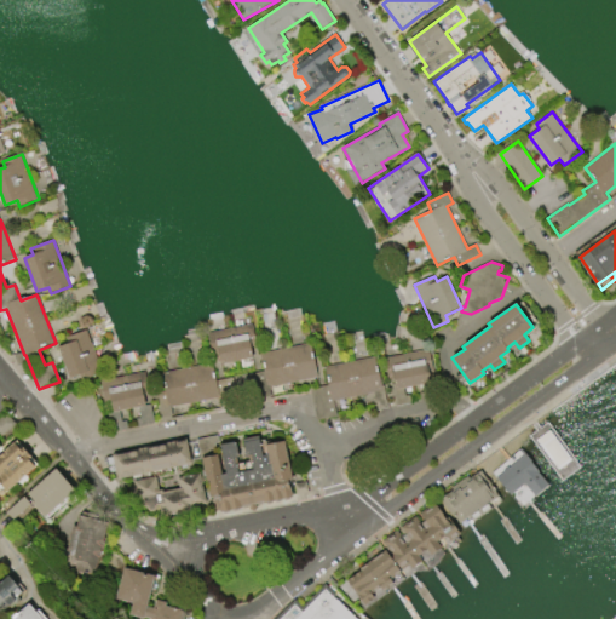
[(208,333),(253,324),(258,347),(251,348),(253,357),(220,365),(218,354),(213,355),(208,333)]
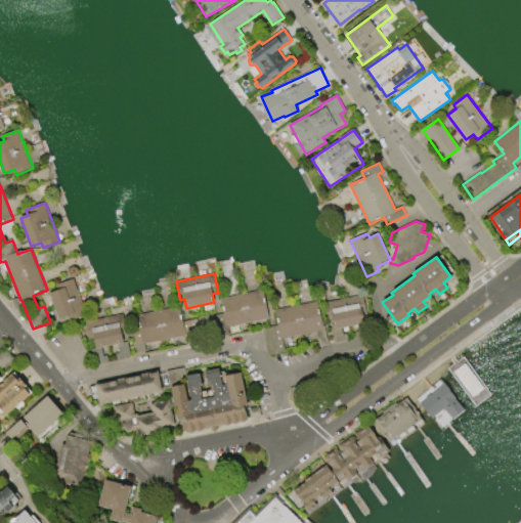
[(74,278),(86,314),(70,320),(68,316),(59,319),(49,293),(59,290),(57,285),(74,278)]
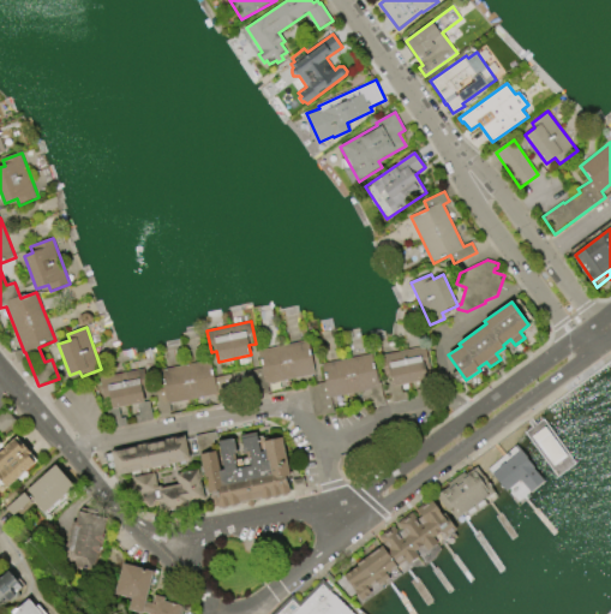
[(316,375),(310,341),(261,350),(267,385),(316,375)]
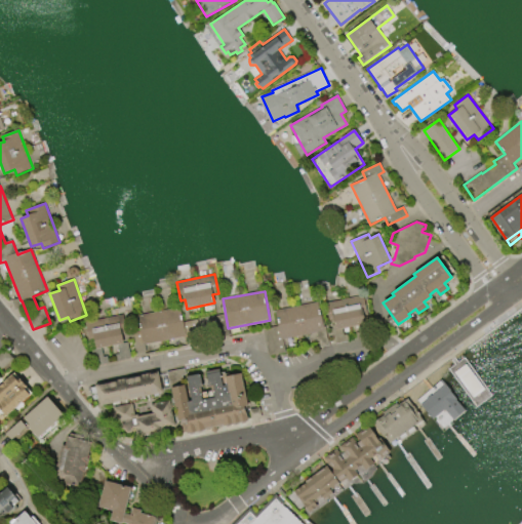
[(334,344),(347,341),(345,328),(366,325),(364,315),(367,315),(364,296),(328,303),(334,344)]
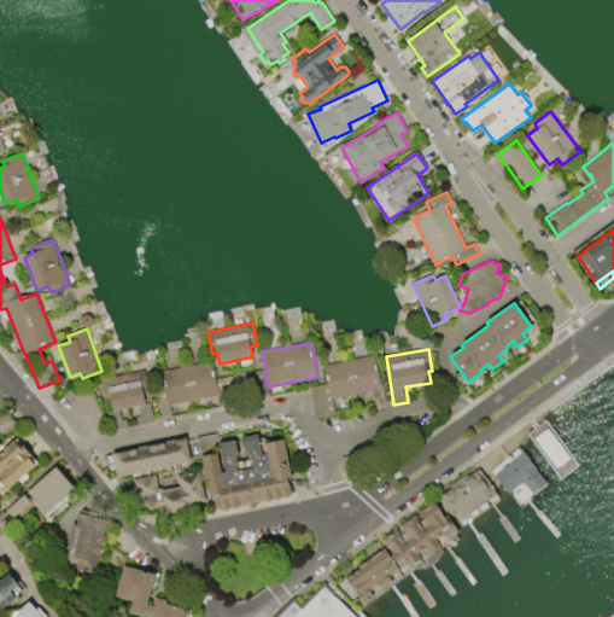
[(337,415),(316,419),(310,388),(328,384),(325,366),(376,355),(387,407),(376,409),(373,391),(333,400),(337,415)]
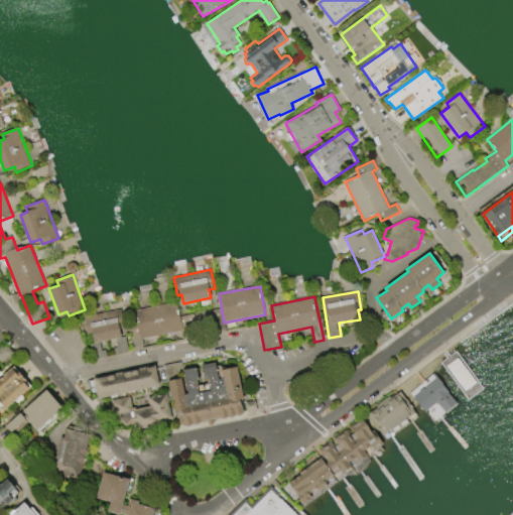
[(182,331),(176,301),(136,310),(142,340),(182,331)]
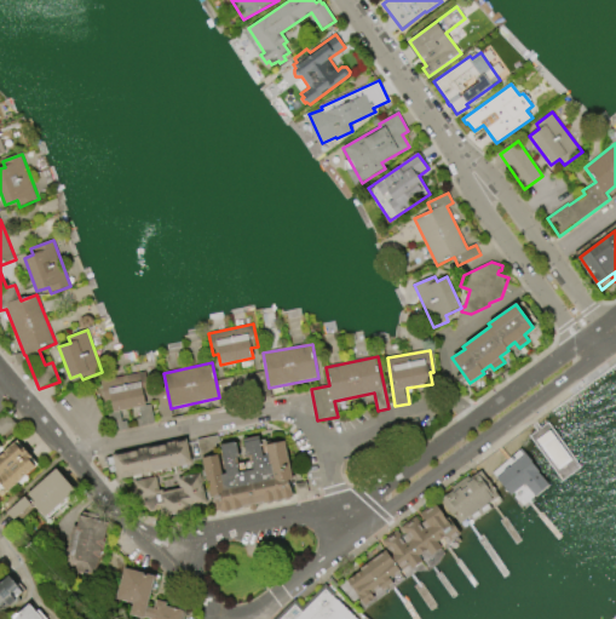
[(101,382),(145,372),(150,394),(144,395),(144,397),(150,396),(151,402),(145,403),(145,406),(151,405),(155,422),(138,425),(137,418),(140,417),(139,407),(120,411),(122,422),(127,420),(130,428),(113,431),(101,382)]
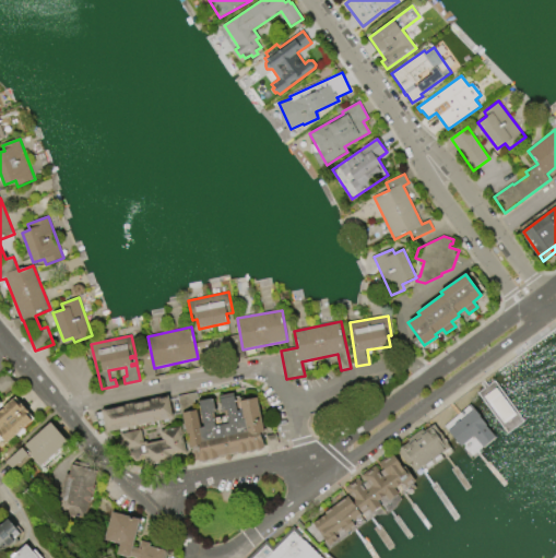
[(480,396),(488,390),(496,383),(525,422),(509,435),(480,396)]
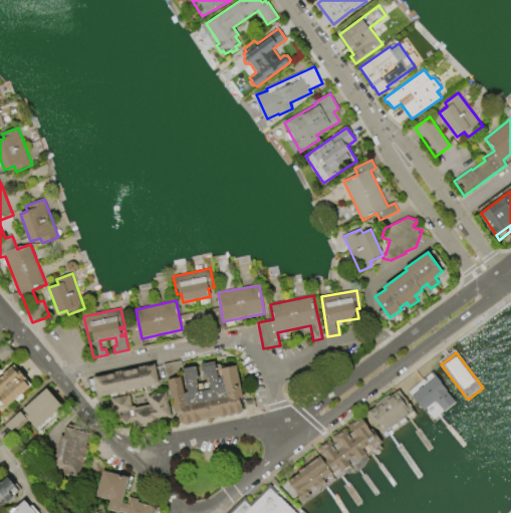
[(236,365),(244,399),(240,400),(243,414),(221,419),(221,416),(202,421),(202,423),(185,427),(184,423),(179,424),(176,410),(175,410),(165,365),(181,361),(183,366),(179,367),(185,393),(187,392),(182,369),(196,366),(200,383),(206,382),(202,365),(215,362),(219,378),(223,377),(221,369),(236,365)]
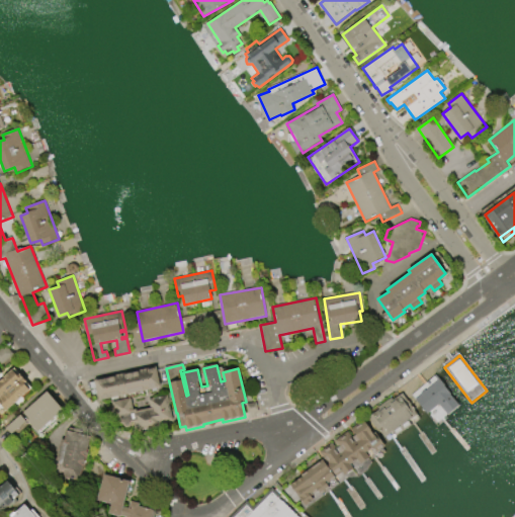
[(157,366),(161,388),(98,400),(94,378),(157,366)]
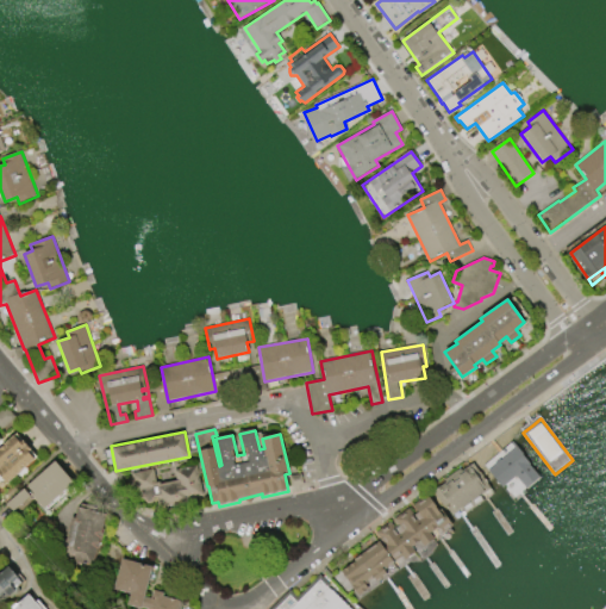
[(0,480),(0,451),(18,435),(37,458),(5,486),(0,480)]
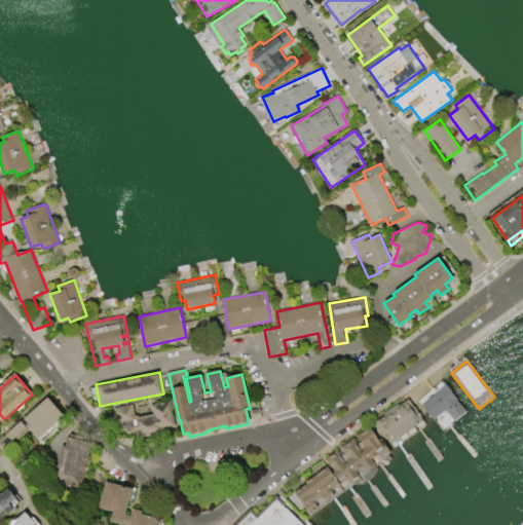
[(443,381),(468,411),(455,421),(446,410),(434,420),(418,402),(443,381)]
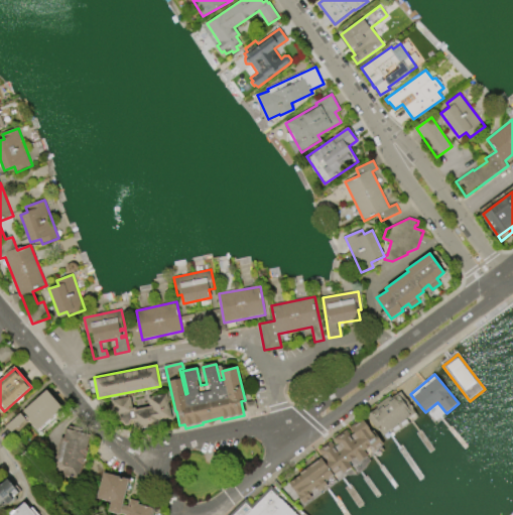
[(23,411),(47,390),(63,408),(41,428),(41,427),(37,430),(27,419),(28,417),(23,411)]
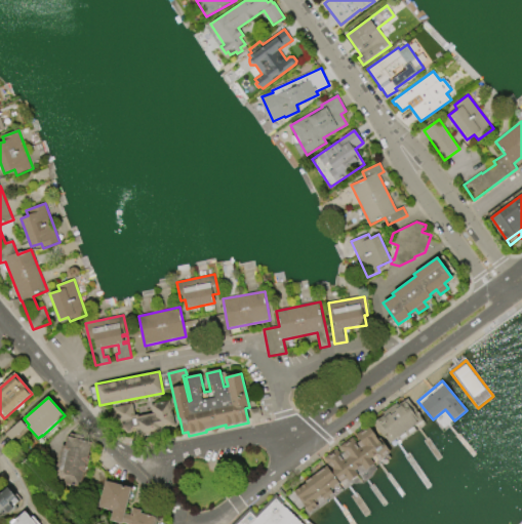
[(408,399),(424,420),(413,428),(415,431),(401,441),(399,437),(390,443),(383,434),(382,435),(373,422),(385,414),(383,412),(397,403),(399,406),(408,399)]
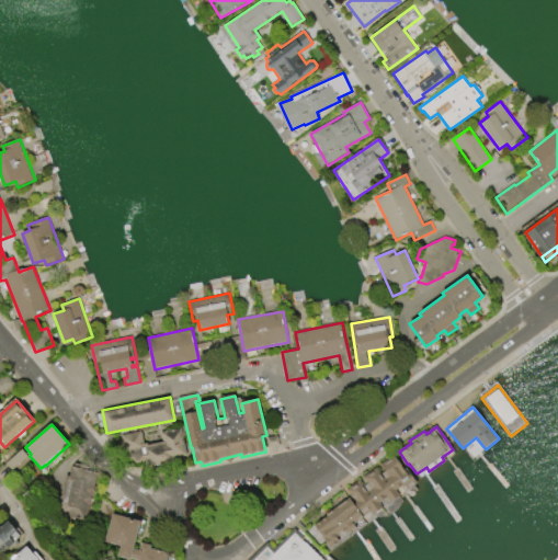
[(122,435),(143,431),(145,443),(148,442),(148,444),(162,442),(160,433),(182,429),(188,455),(174,457),(175,463),(150,468),(148,456),(141,457),(141,458),(140,460),(137,461),(135,460),(134,456),(133,456),(132,450),(125,452),(122,435)]
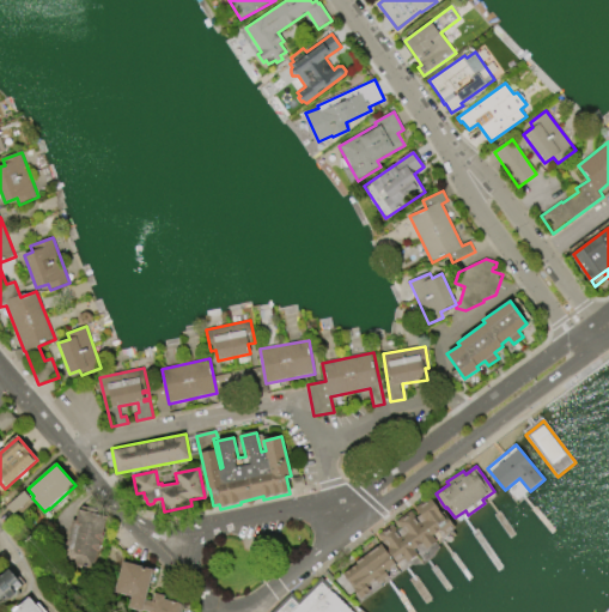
[(7,508),(24,492),(30,498),(13,514),(7,508)]
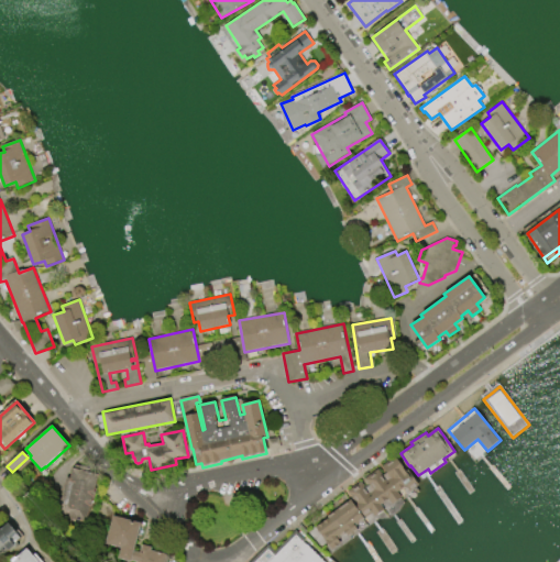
[(396,458),(406,472),(408,471),(419,485),(409,492),(406,486),(397,492),(402,497),(392,505),(388,499),(381,505),(385,510),(375,517),(372,513),(364,518),(365,520),(355,527),(358,529),(347,537),(346,535),(339,539),(342,543),(330,551),(325,544),(326,543),(314,526),(351,500),(354,505),(355,504),(348,492),(379,470),(383,475),(386,473),(382,467),(396,458)]
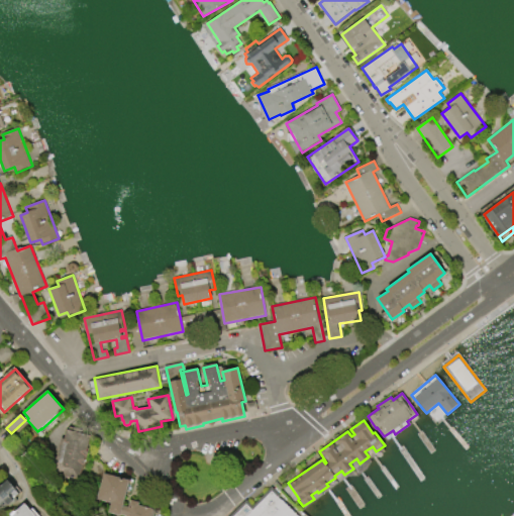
[(79,481),(92,437),(66,429),(53,474),(79,481)]
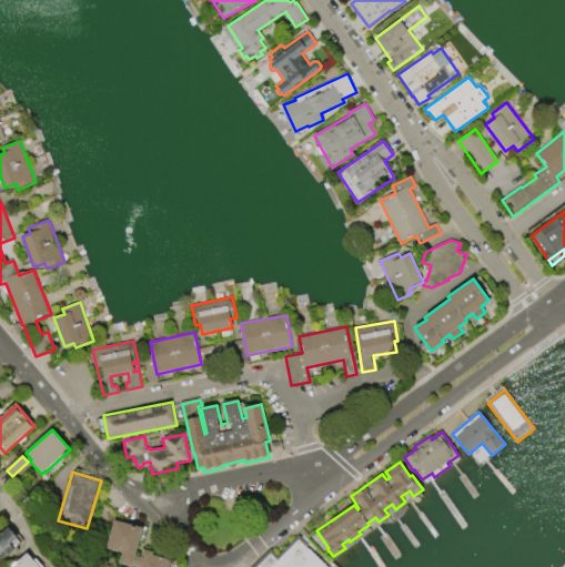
[(133,566),(120,563),(122,554),(107,549),(114,520),(142,528),(135,556),(141,557),(143,550),(153,553),(153,556),(169,559),(165,566),(133,566)]
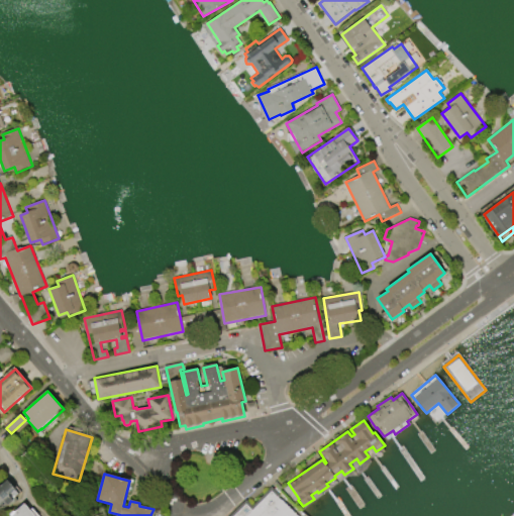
[(14,501),(0,513),(0,487),(7,481),(16,491),(9,496),(14,501)]
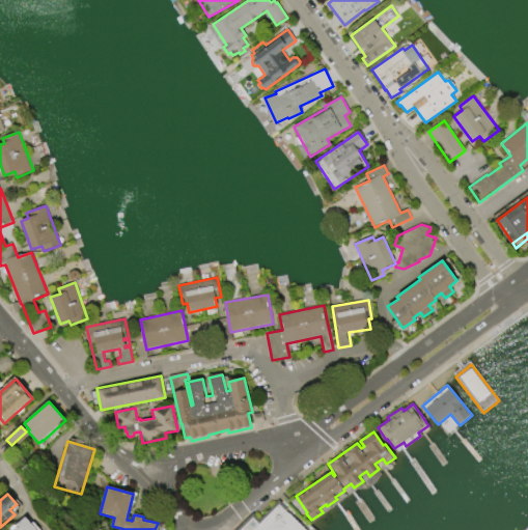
[(237,529),(253,513),(260,520),(279,500),(288,509),(287,510),(306,529),(237,529)]
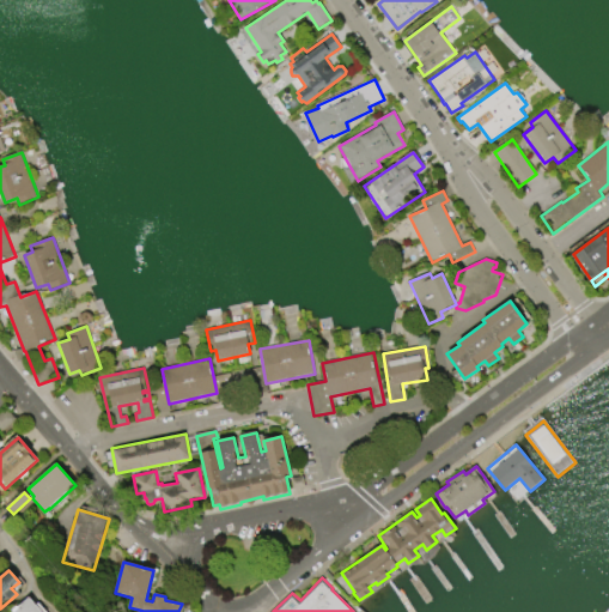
[(13,611),(29,597),(36,605),(38,603),(47,611),(13,611)]
